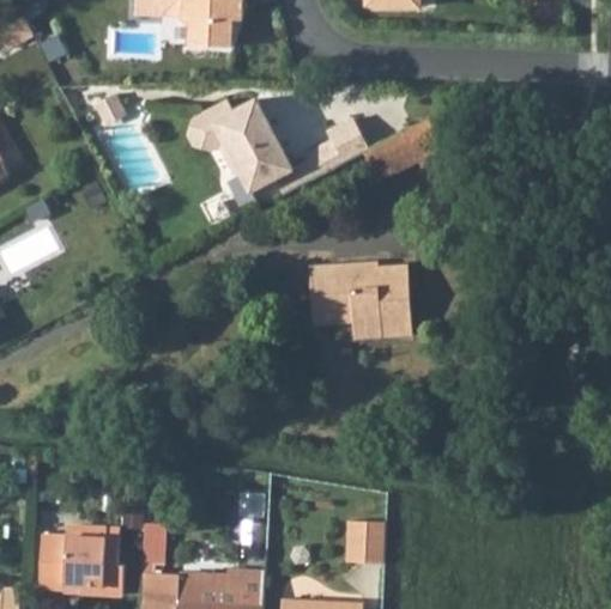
[(143,0),(141,20),(191,22),(199,31),(199,49),(242,50),(243,24),(252,24),(252,0),(143,0)]
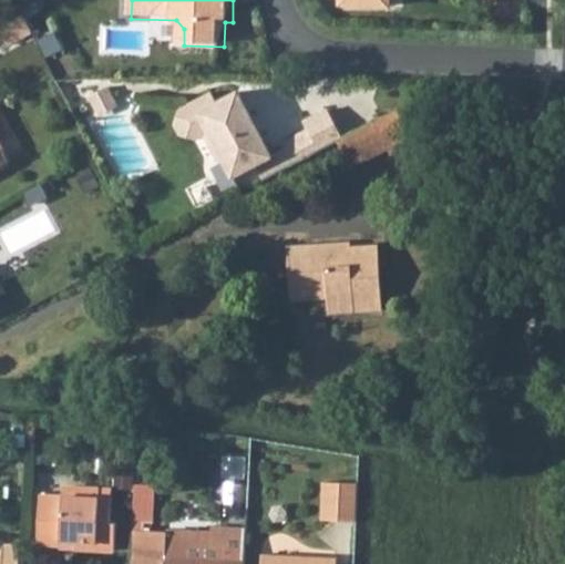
[(85,96),(92,112),(110,104),(102,89),(85,96)]
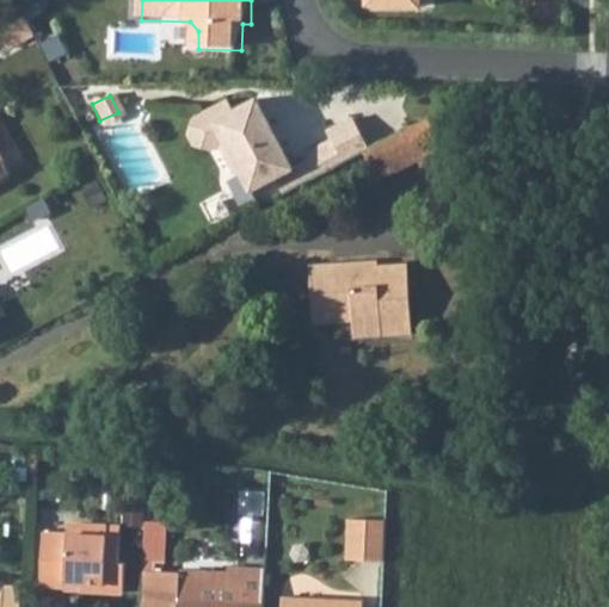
[(186,149),(202,154),(217,144),(244,193),(269,179),(277,196),(356,152),(362,148),(344,117),(319,131),(324,141),(300,154),(302,159),(285,168),(247,100),(225,112),(219,101),(184,121),(179,137),(186,149)]
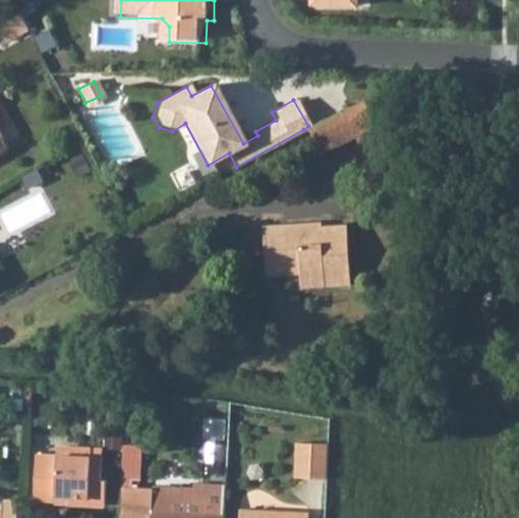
[(365,95),(336,111),(349,134),(353,140),(382,125),(365,95)]
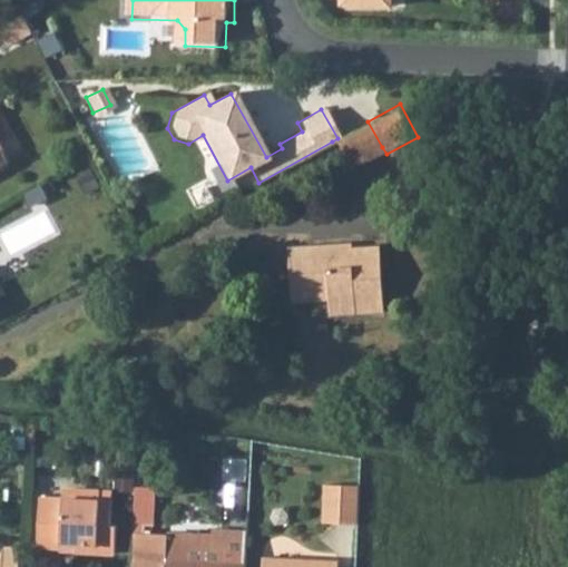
[(332,142),(345,167),(382,147),(368,121),(338,138),(332,142)]
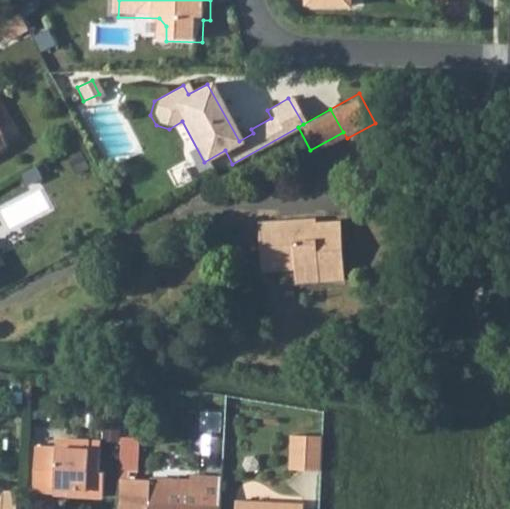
[(3,134),(0,135),(0,150),(9,146),(3,134)]
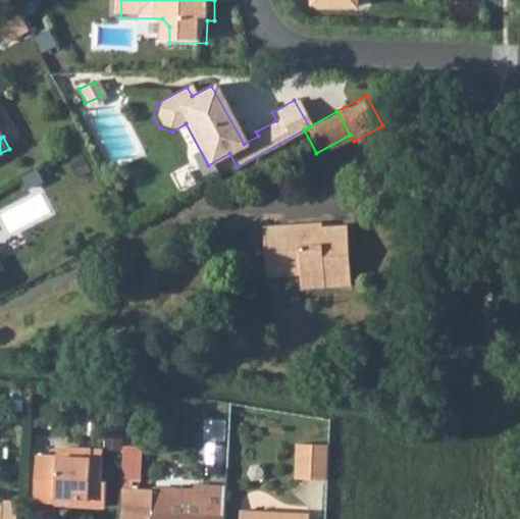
[(229,153),(208,165),(216,178),(237,167),(229,153)]
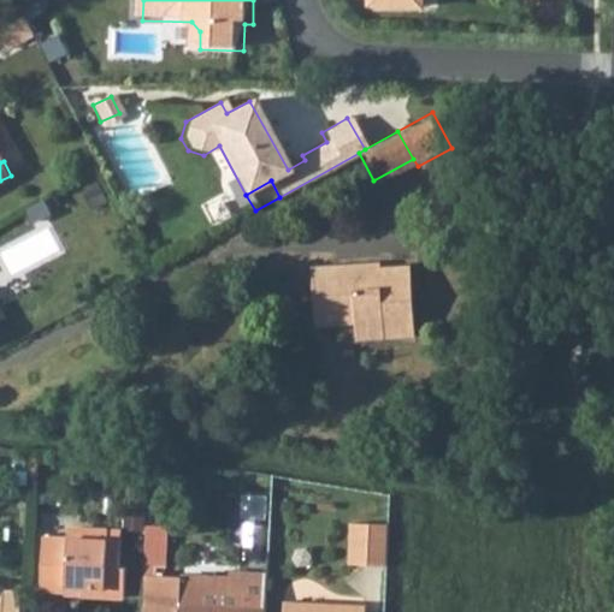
[(377,262),(312,268),(317,325),(358,320),(358,337),(414,332),(408,265),(378,267),(377,262)]
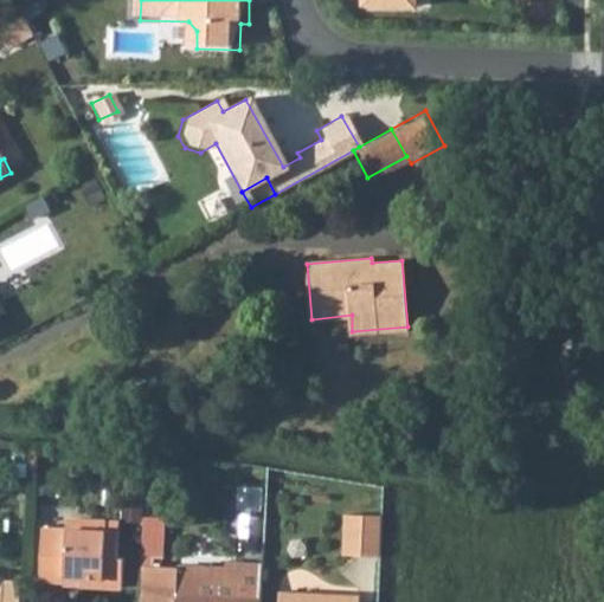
[(347,515),(346,530),(360,531),(359,555),(381,556),(384,516),(347,515)]
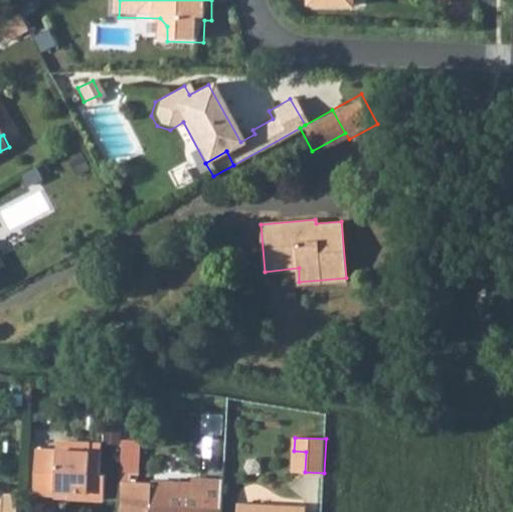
[(57,444),(56,453),(59,453),(67,445),(57,444)]
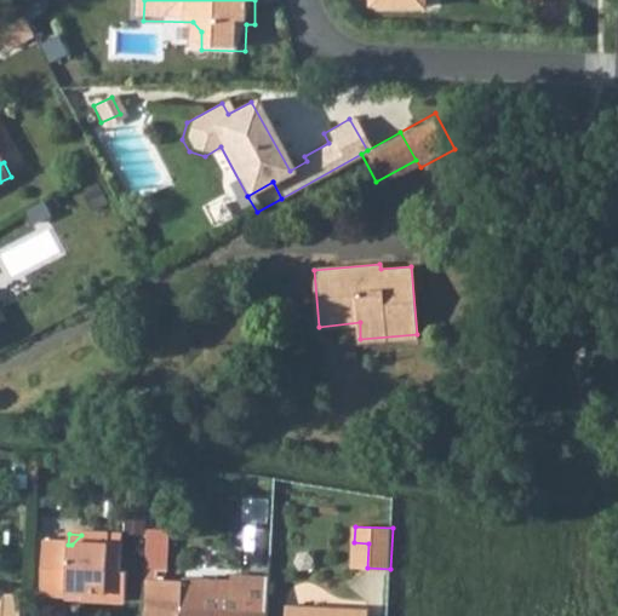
[(72,545),(68,545),(43,542),(39,596),(66,597),(66,591),(81,592),(81,602),(124,604),(126,573),(118,573),(120,547),(108,546),(108,536),(81,535),(72,545)]
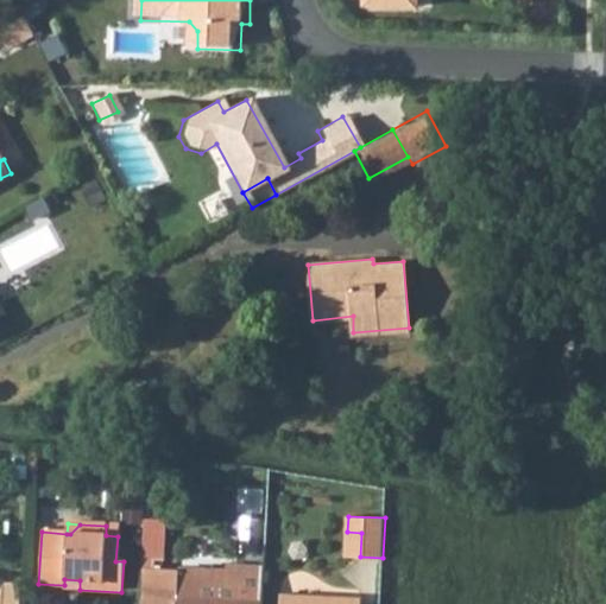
[(361,533),(347,532),(346,555),(360,557),(361,533)]
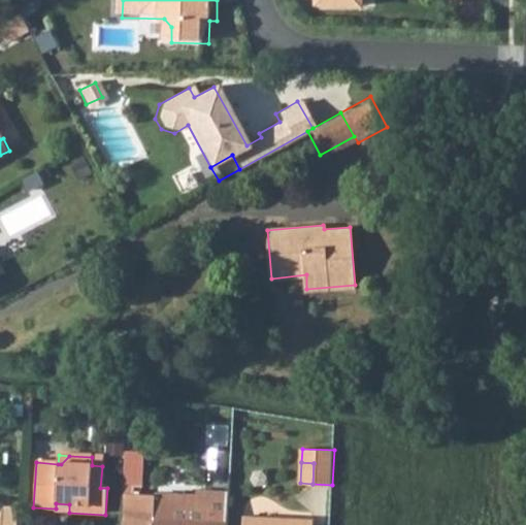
[(198,499),(123,494),(122,517),(121,524),(227,524),(228,513),(230,496),(204,494),(198,499)]
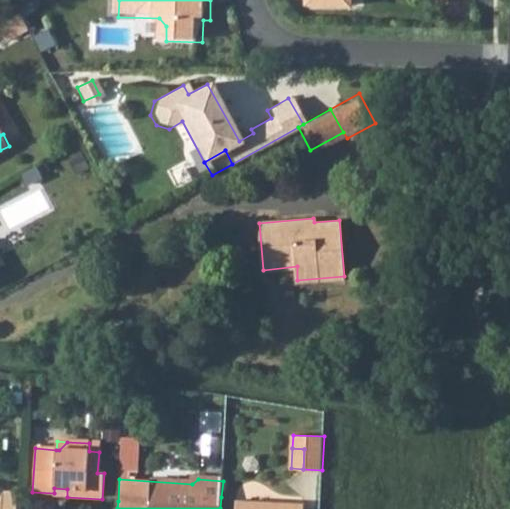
[(17,508),(18,492),(2,491),(2,488),(0,488),(0,508),(17,508)]
